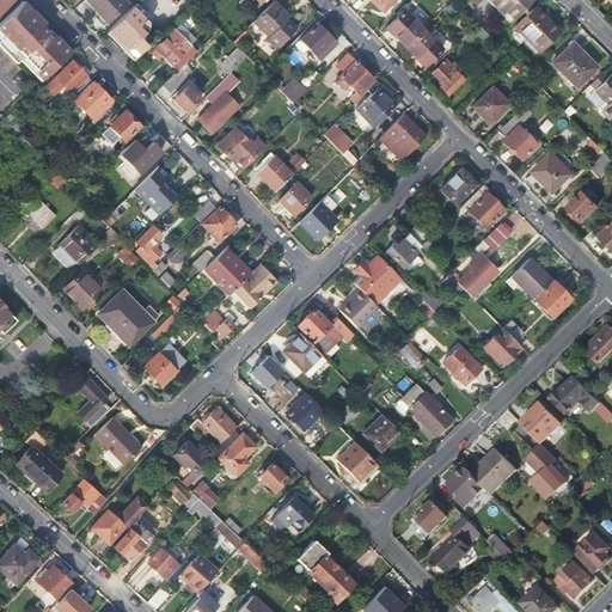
[(0,0),(0,14),(16,0),(0,0)]
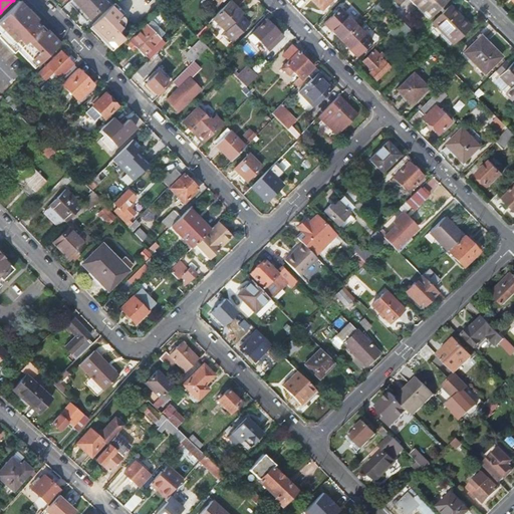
[(72,0),(89,18),(106,2),(103,0),(72,0)]
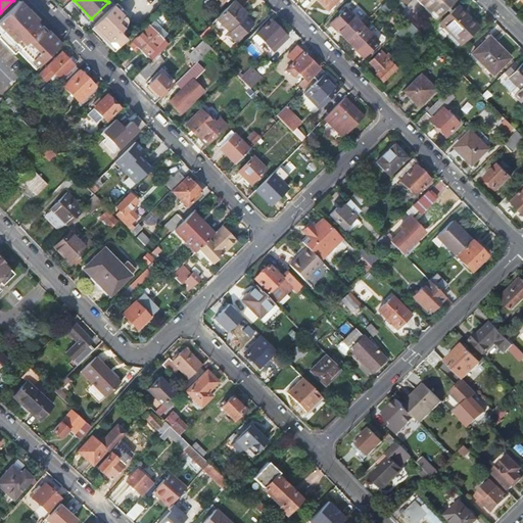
[(317,0),(327,10),(336,0),(317,0)]
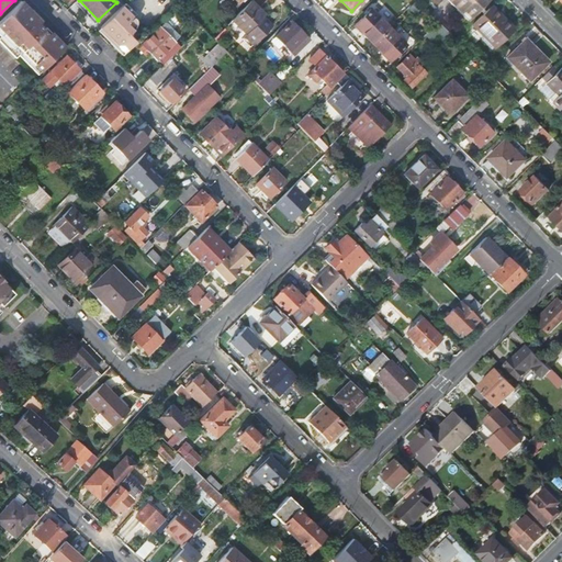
[(445,0),(468,22),(490,0),(445,0)]
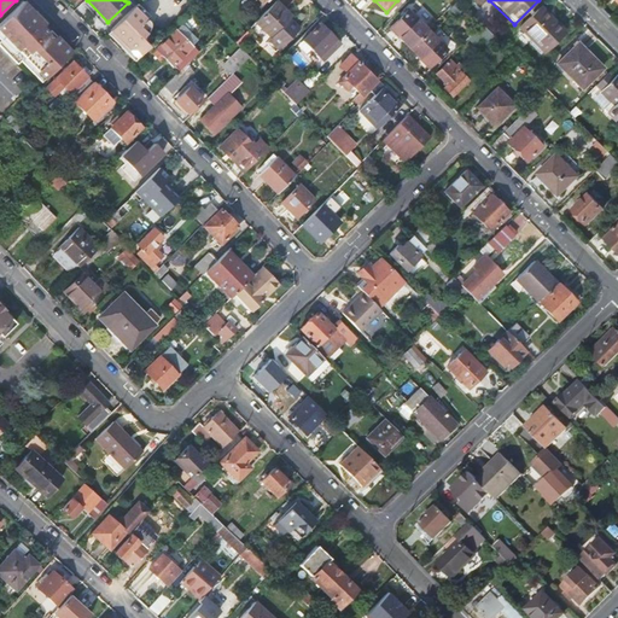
[(256,23),(272,39),(268,41),(279,51),(299,30),(284,13),(286,10),(278,1),(256,23)]
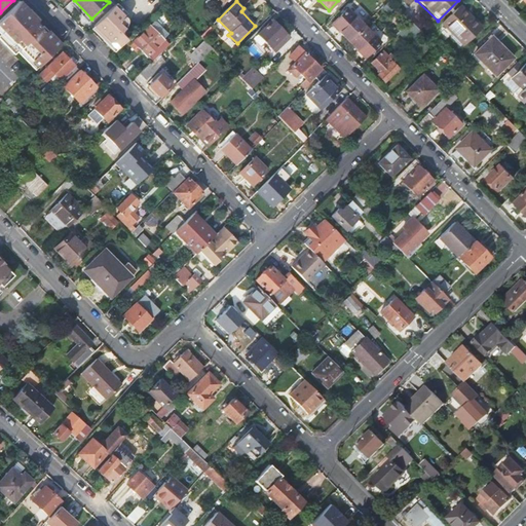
[(38,67),(62,44),(48,31),(45,34),(36,24),(39,21),(28,9),(21,2),(0,21),(0,27),(9,38),(4,43),(15,54),(21,49),(38,67)]
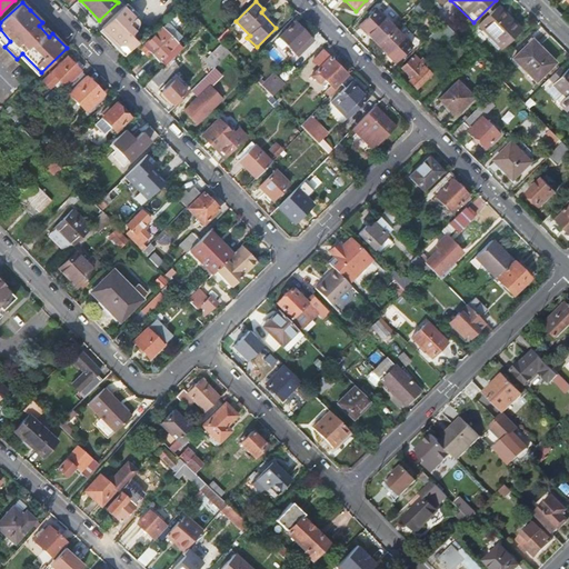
[(119,46),(127,52),(137,42),(130,35),(133,31),(136,28),(137,25),(137,20),(135,17),(136,16),(123,5),(101,27),(119,46)]
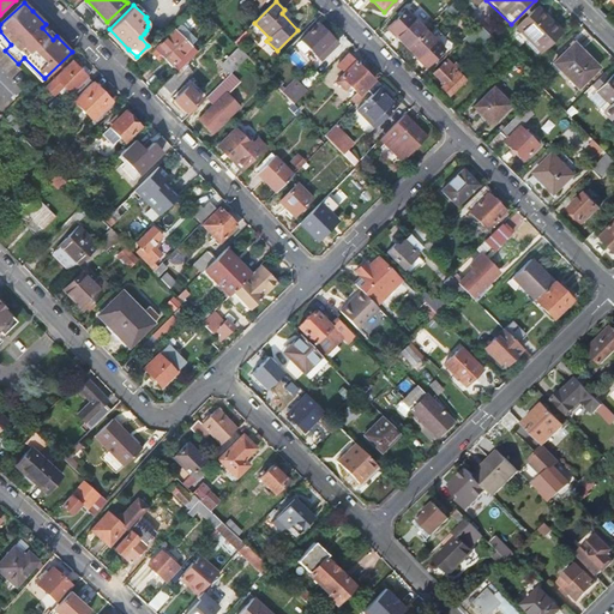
[(241,16),(230,5),(222,12),(233,24),(241,16)]
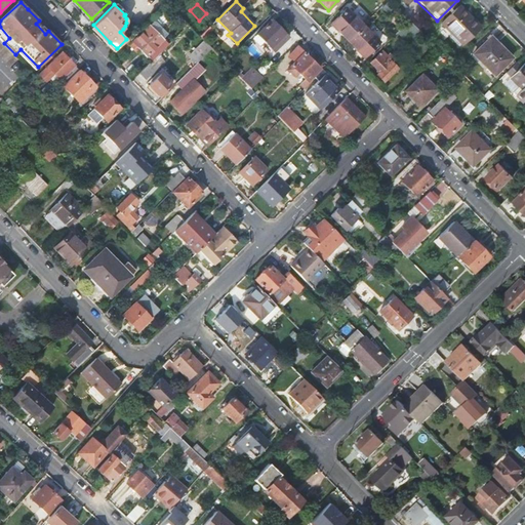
[(442,26),(462,45),(476,31),(468,23),(472,18),(459,7),(442,26)]
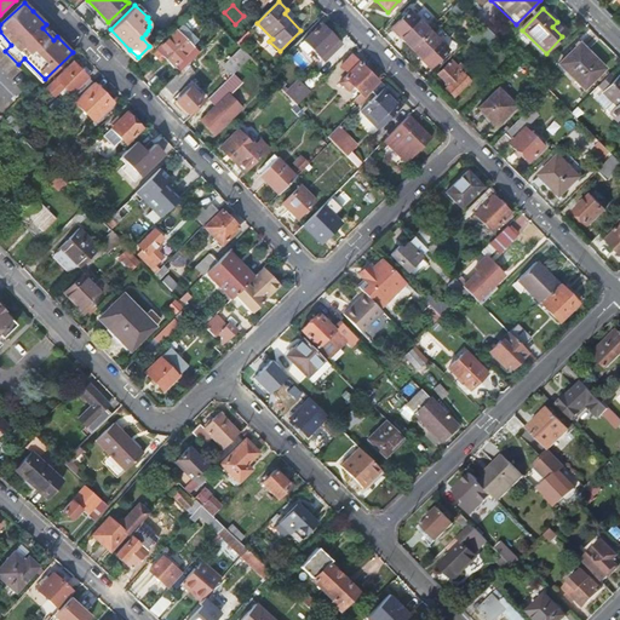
[(391,29),(412,50),(429,32),(431,30),(411,10),(407,15),(405,12),(402,15),(403,17),(391,29)]
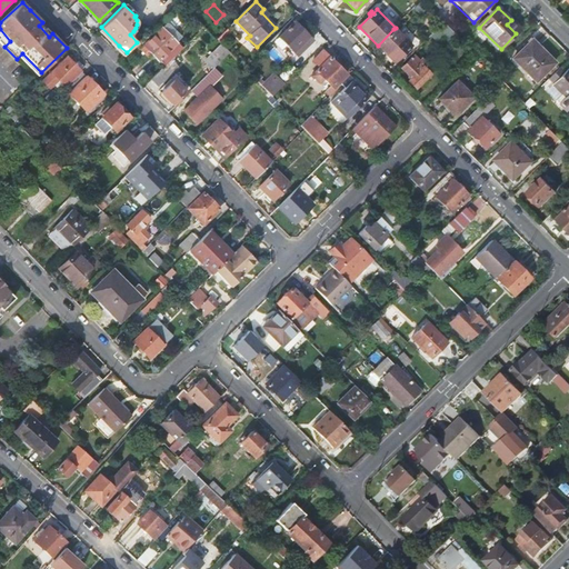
[(197,19),(191,23),(199,31),(203,27),(197,19)]
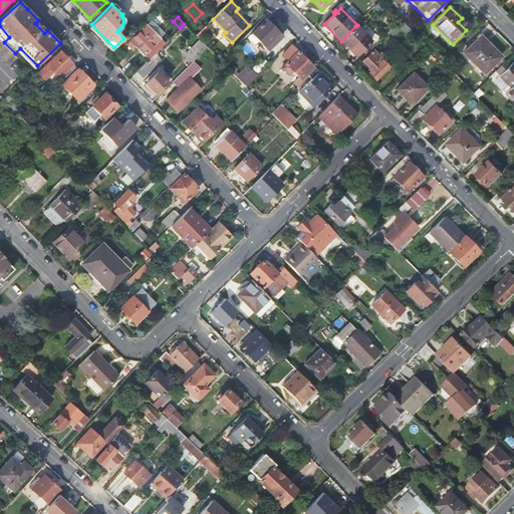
[(265,20),(251,35),(264,47),(267,44),(270,47),(273,43),(271,41),(279,33),(265,20)]
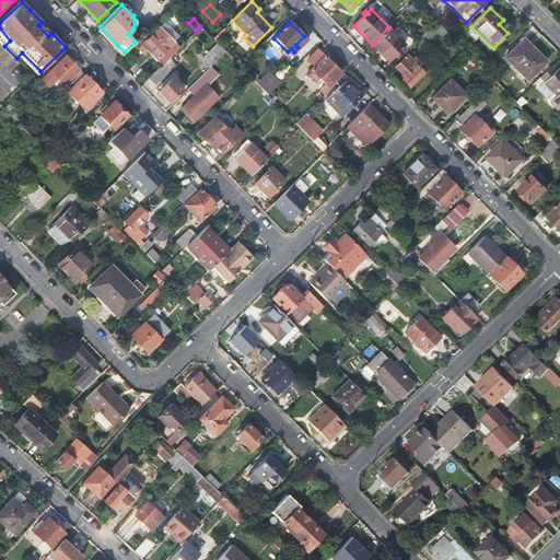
[(431,28),(443,41),(450,35),(436,23),(431,28)]
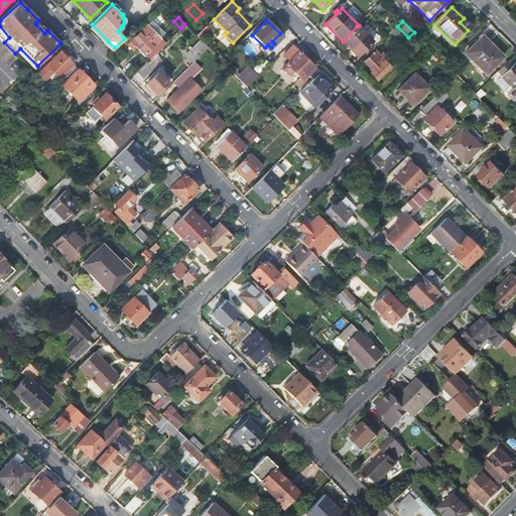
[(126,43),(133,50),(136,47),(143,54),(144,54),(150,59),(155,54),(164,44),(145,25),(126,43)]
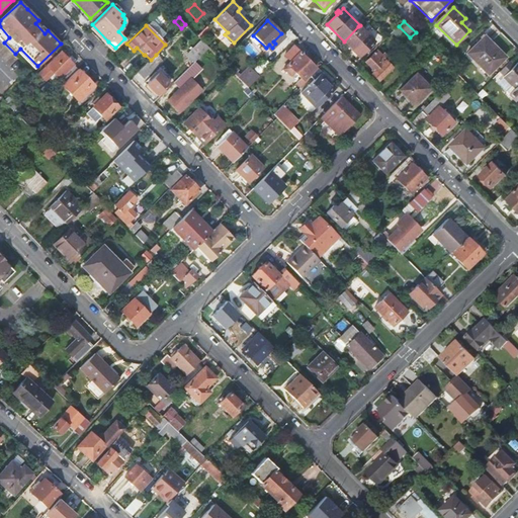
[(0,35),(0,38),(4,42),(9,37),(0,26),(0,32),(1,34),(0,35)]
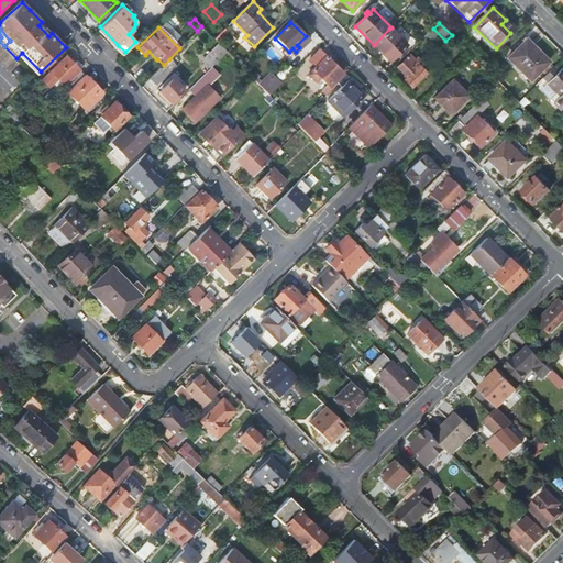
[(374,45),(392,63),(407,47),(389,29),(374,45)]
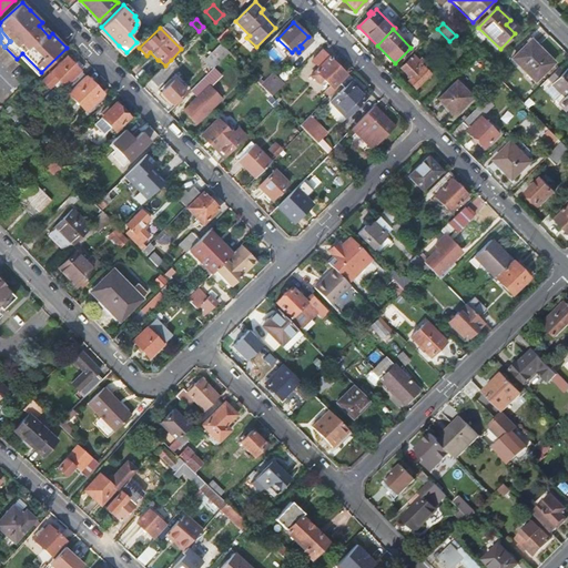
[(221,44),(205,60),(213,68),(229,52),(221,44)]
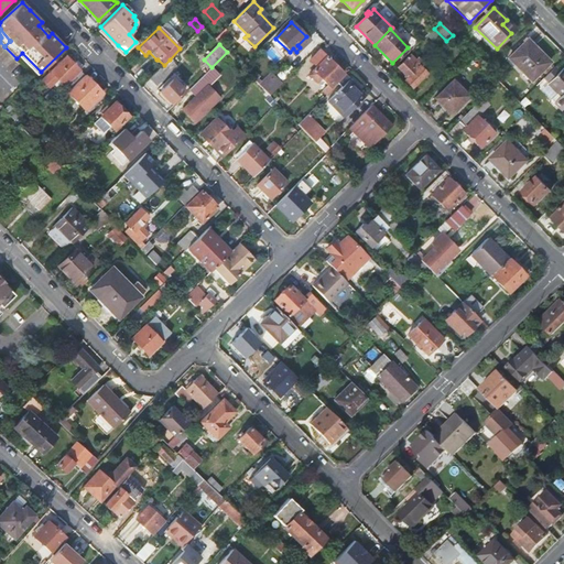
[(509,60),(531,80),(549,63),(535,50),(532,53),(523,44),(509,60)]
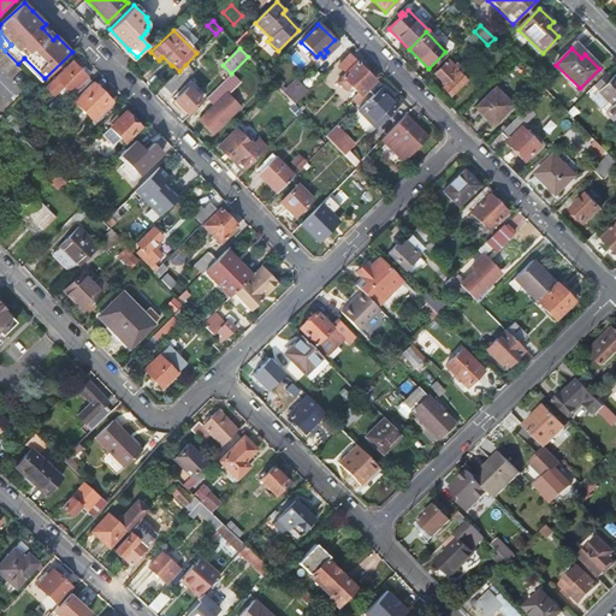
[(126,53),(134,60),(137,57),(129,49),(126,53)]
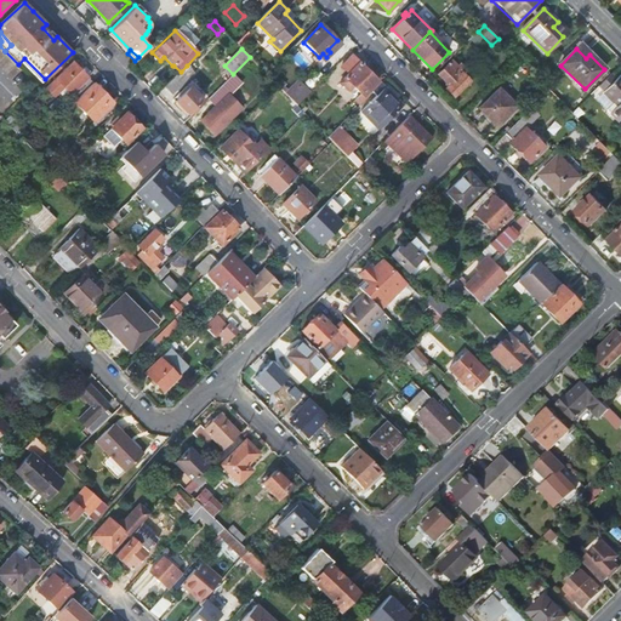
[(349,74),(345,79),(351,85),(348,87),(351,89),(353,87),(360,95),(355,101),(359,106),(369,96),(365,92),(377,81),(352,56),(341,67),(349,74)]
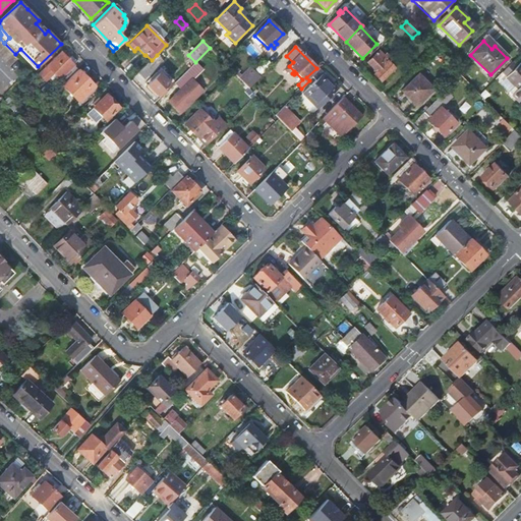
[(381,81),(394,68),(387,62),(391,58),(387,54),(383,58),(378,53),(368,63),(378,71),(373,75),(381,81)]
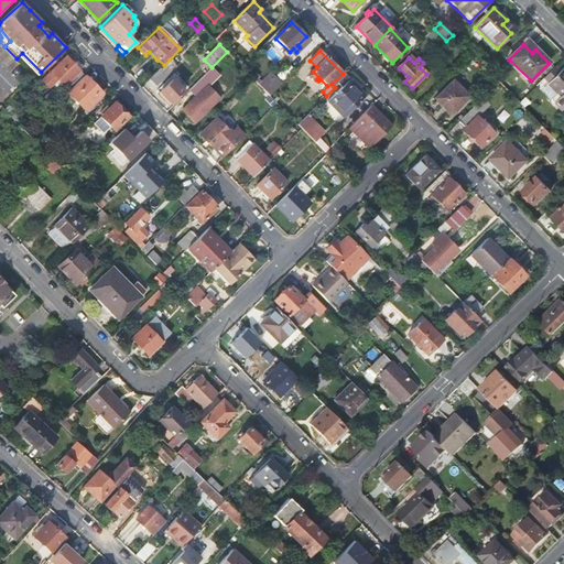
[(67,58),(43,82),(51,89),(54,86),(60,80),(65,87),(68,84),(73,88),(85,76),(67,58)]
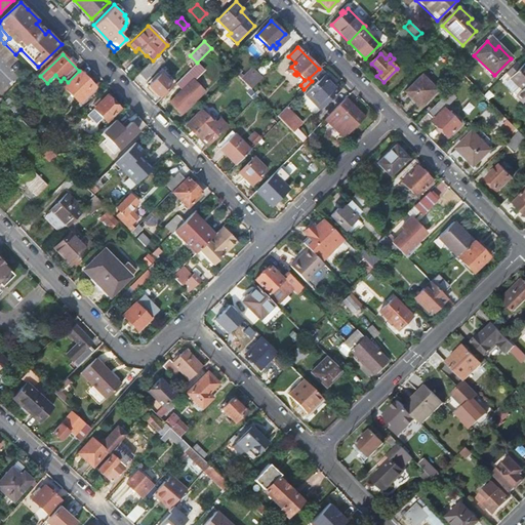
[(153,61),(139,73),(147,80),(164,62),(158,55),(153,61)]
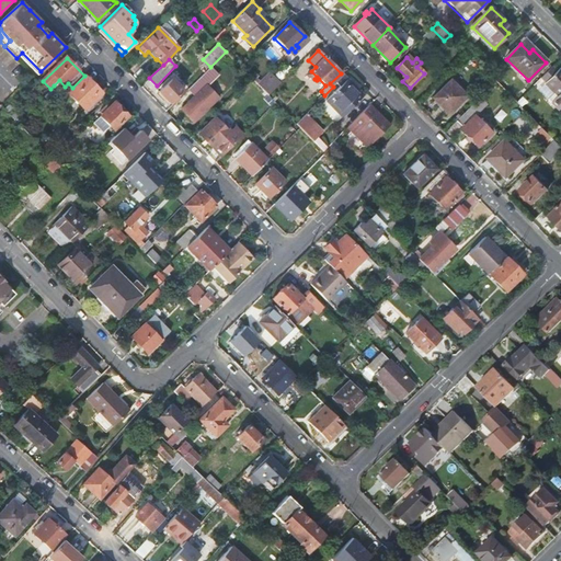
[(258,83),(270,93),(282,80),(270,69),(258,83)]
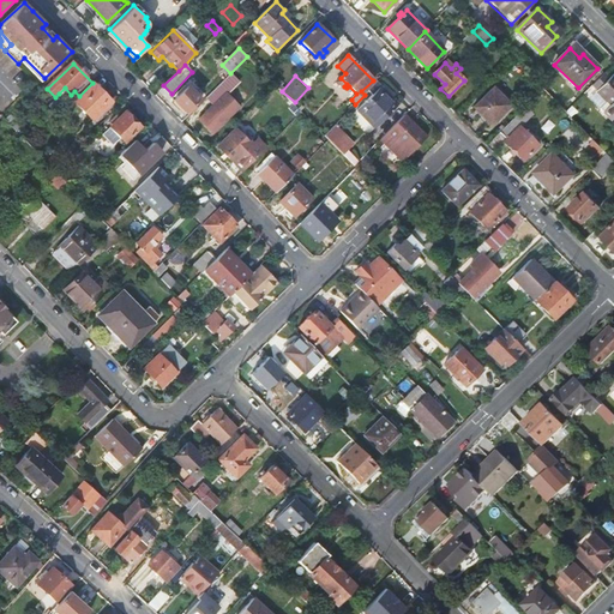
[(607,108),(613,101),(613,79),(612,77),(594,94),(607,108)]
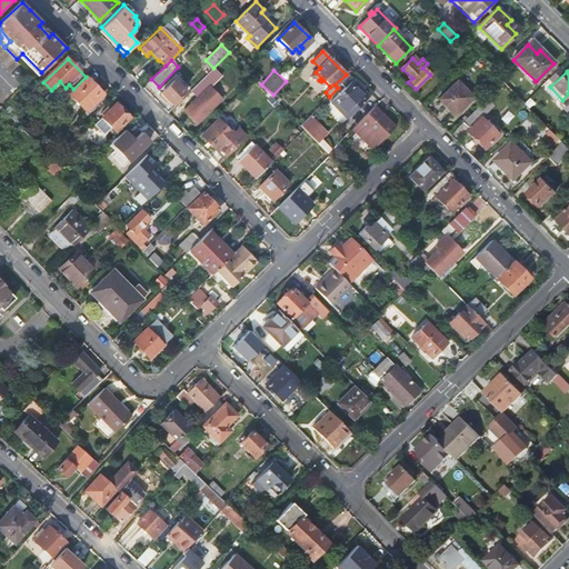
[(172,103),(190,87),(177,73),(159,90),(172,103)]
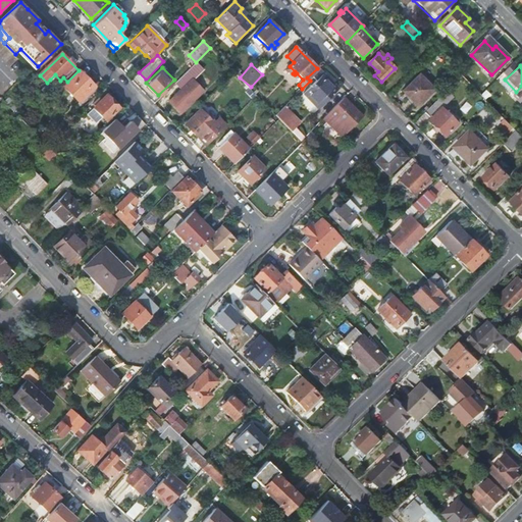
[(63,86),(80,103),(95,88),(79,70),(67,82),(63,86)]
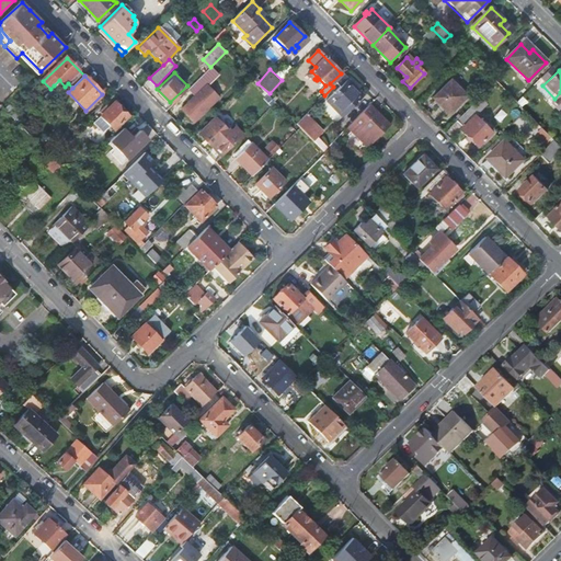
[(54,86),(59,91),(65,87),(59,80),(54,86)]
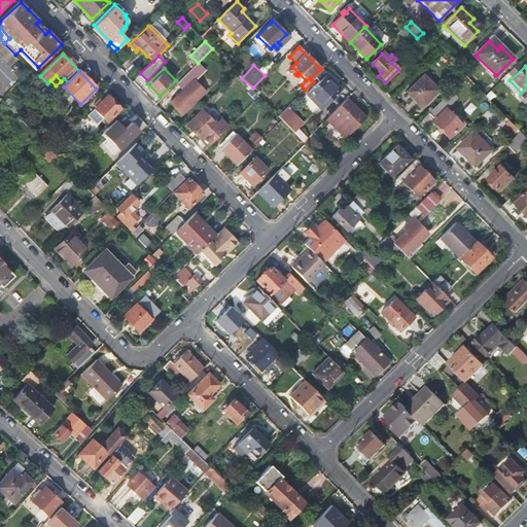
[(326,75),(306,96),(321,111),(340,93),(332,85),(335,83),(326,75)]
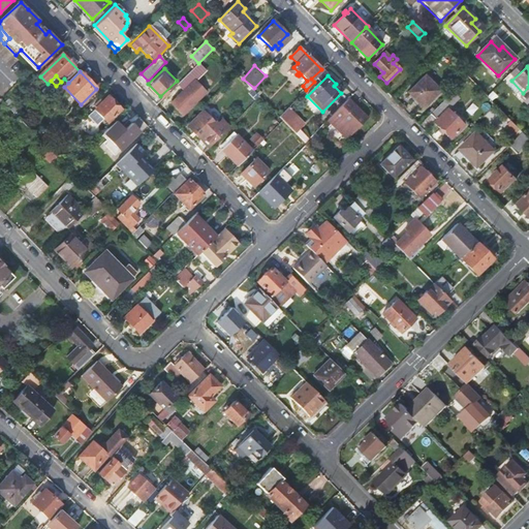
[(424,107),(440,91),(426,75),(408,93),(424,107)]
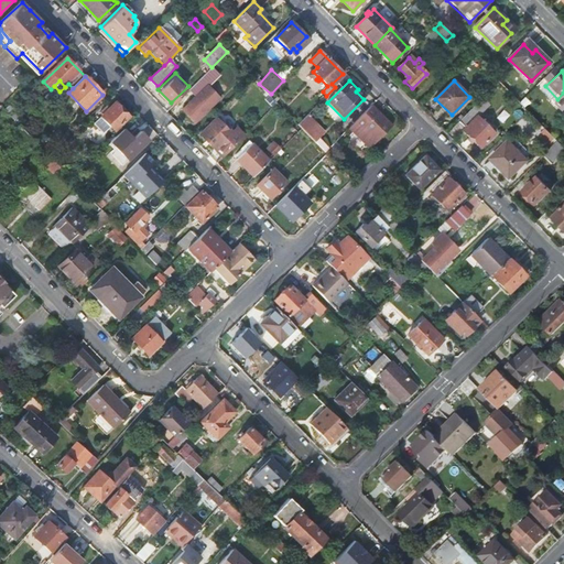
[(199,94),(212,106),(215,101),(204,90),(199,94)]
